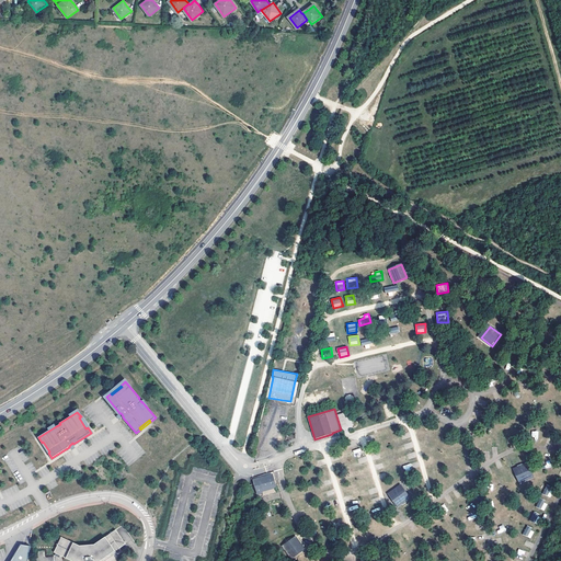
[(526,462),(513,468),(518,481),(531,474),(526,462)]
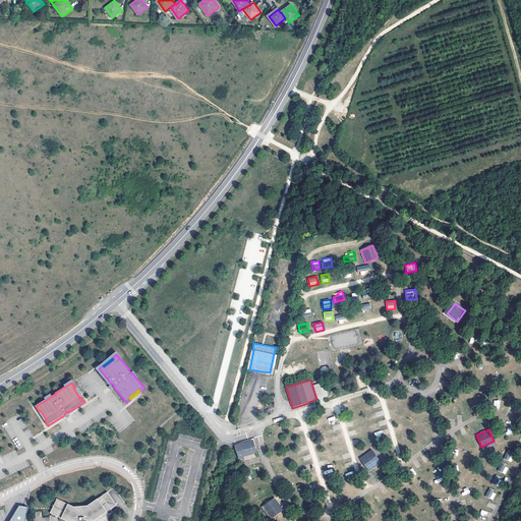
[(243,441),(234,444),(236,449),(238,458),(257,453),(253,439),(243,441)]
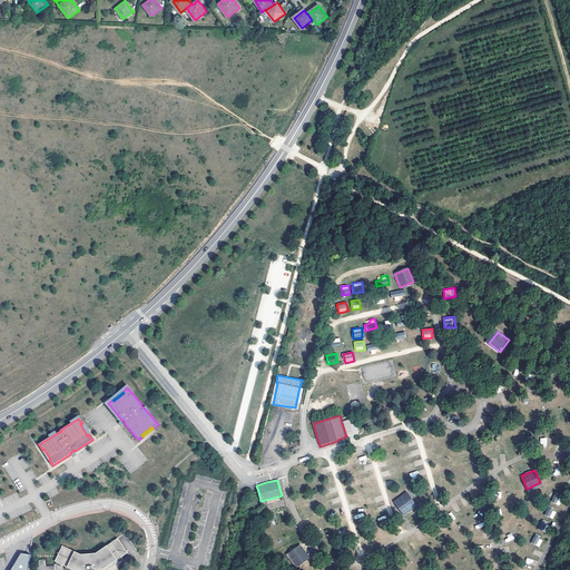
[(554,492),(551,502),(559,505),(563,495),(554,492)]
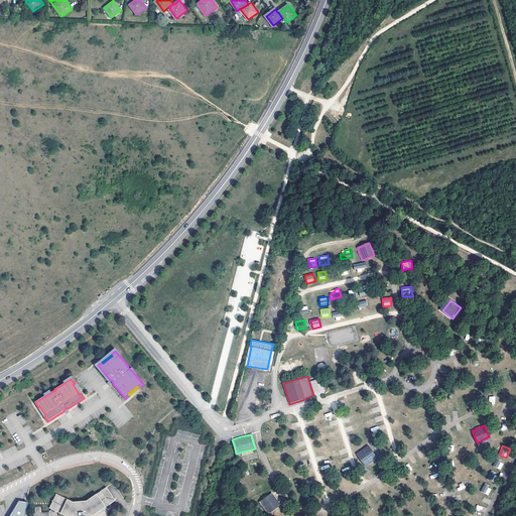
[(377,461),(369,450),(358,459),(366,469),(377,461)]
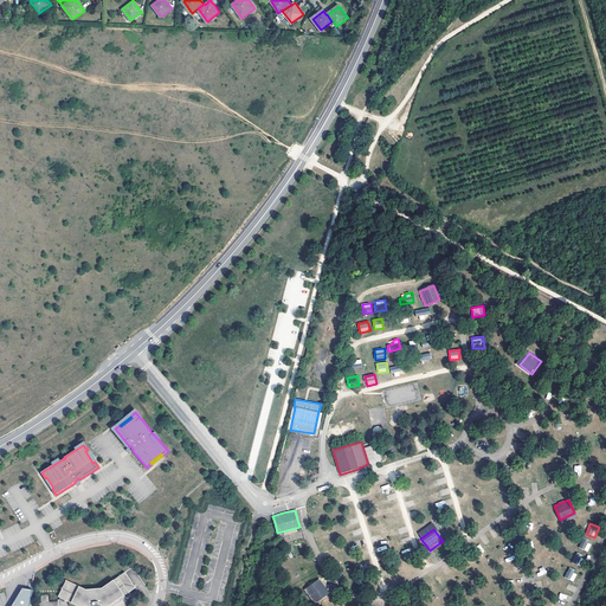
[(582,539),(579,548),(588,552),(592,542),(582,539)]
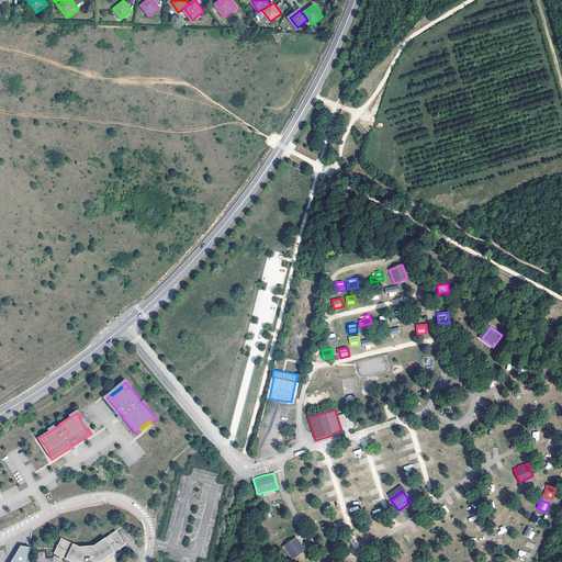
[(534,513),(531,523),(538,524),(541,515),(534,513)]
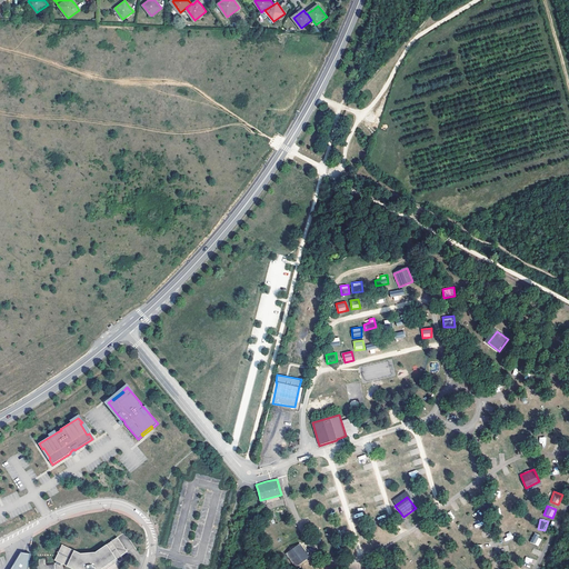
[(530,542),(538,546),(542,538),(535,533),(530,542)]
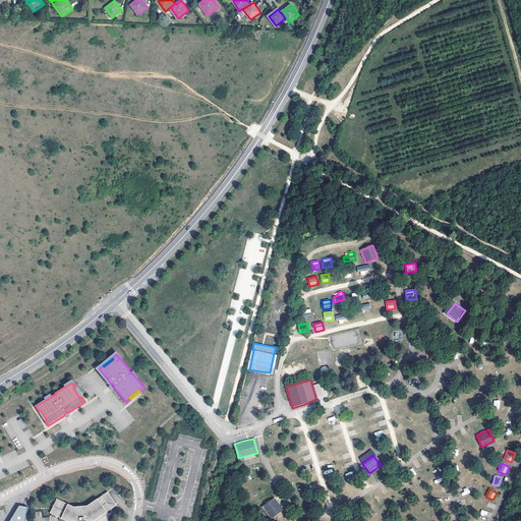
[(57,498),(51,512),(68,520),(113,520),(106,510),(116,504),(107,490),(79,509),(57,498)]
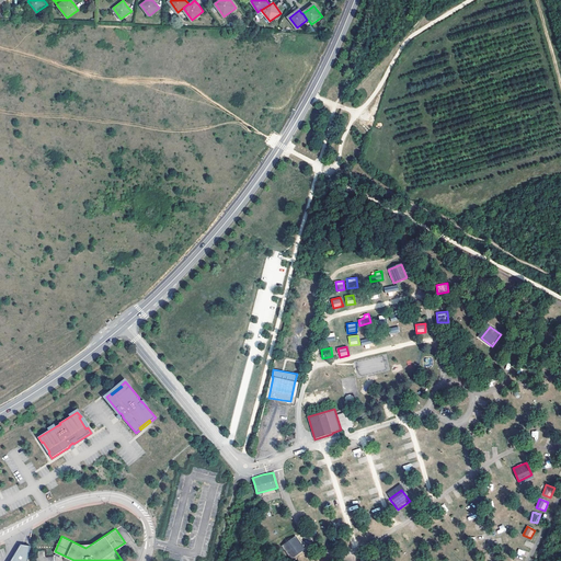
[(293,560),(307,551),(297,539),(284,549),(293,560)]
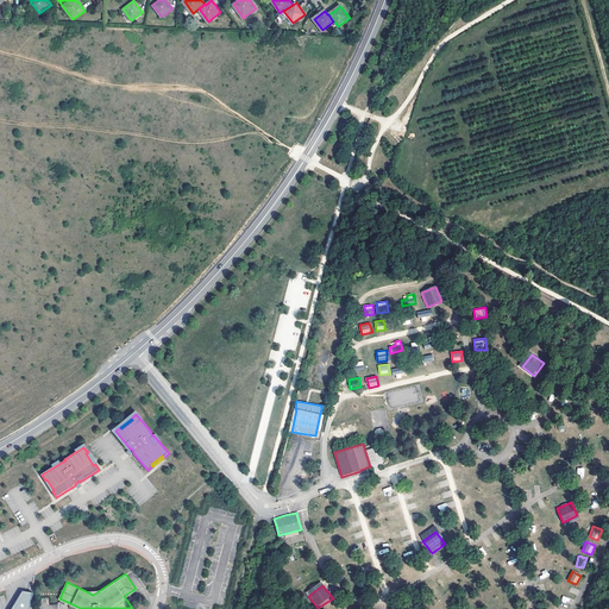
[(30,608),(33,594),(22,592),(11,608),(30,608)]
